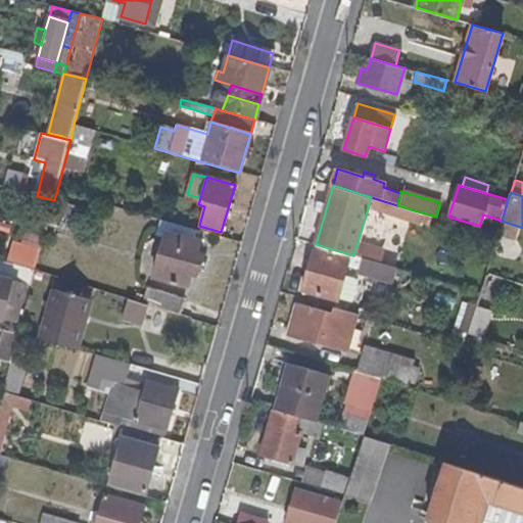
[(394,217),(397,205),(371,197),(368,208),(394,217)]
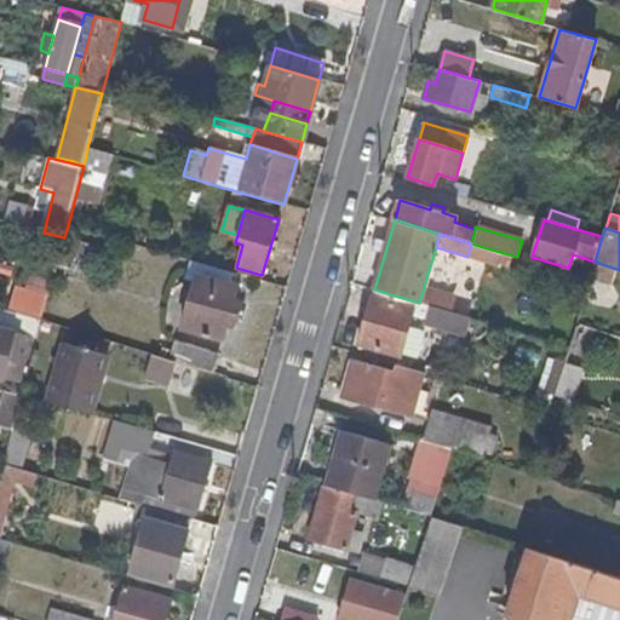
[(482,262),(487,248),(471,244),(468,257),(482,262)]
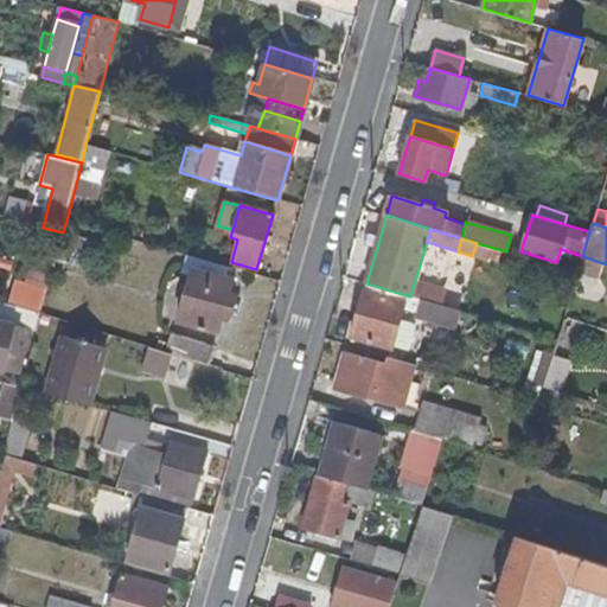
[(228,279),(231,268),(186,255),(181,267),(195,272),(192,276),(213,283),(217,275),(228,279)]
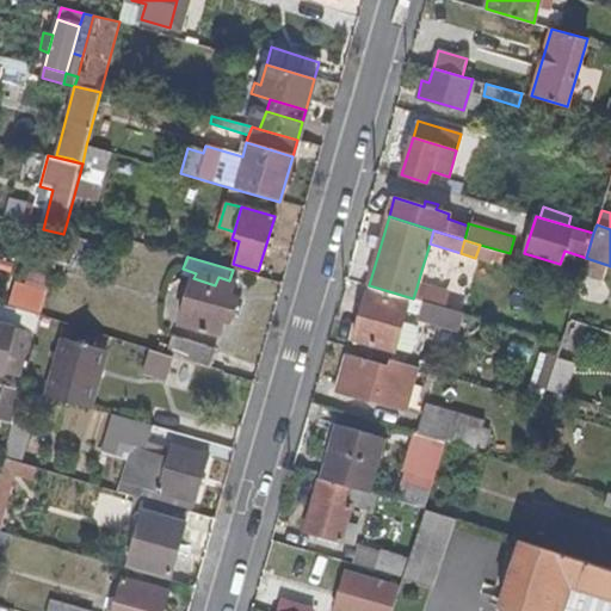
[(603,282),(608,265),(586,258),(581,275),(603,282)]
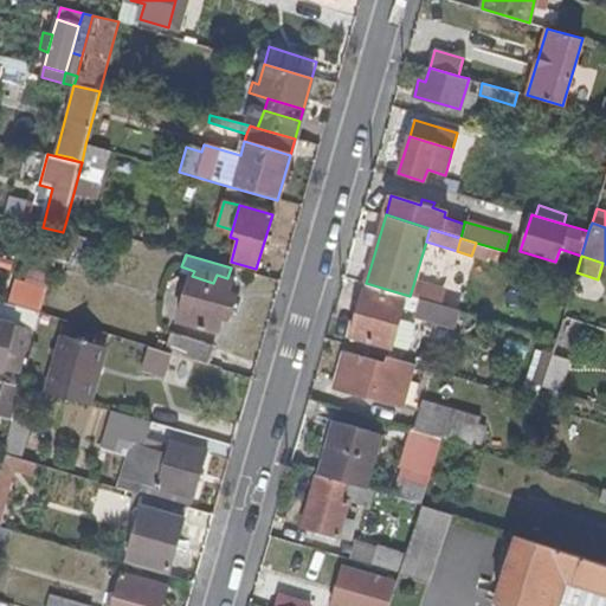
[(419,288),(423,276),(417,272),(413,285),(419,288)]
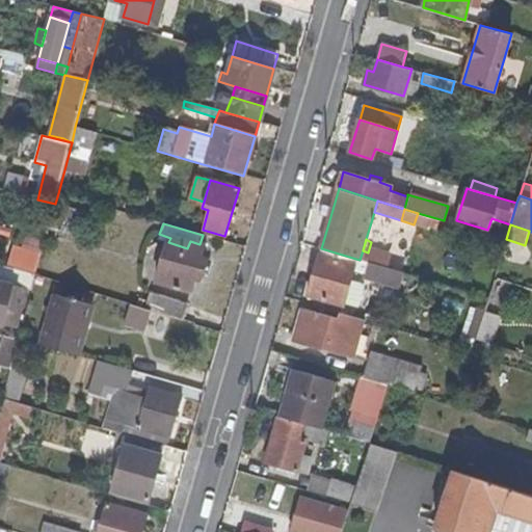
[(197,266),(204,246),(200,244),(190,241),(187,248),(168,242),(156,280),(190,290),(194,277),(200,280),(203,268),(197,266)]
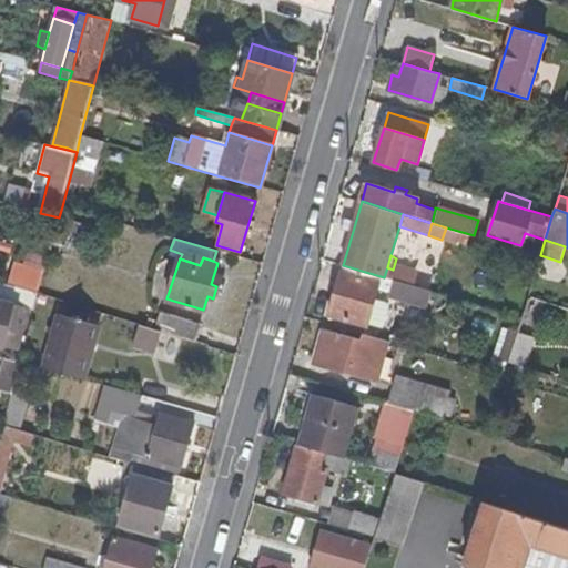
[(38,293),(44,270),(16,262),(8,283),(10,284),(23,288),(38,293)]
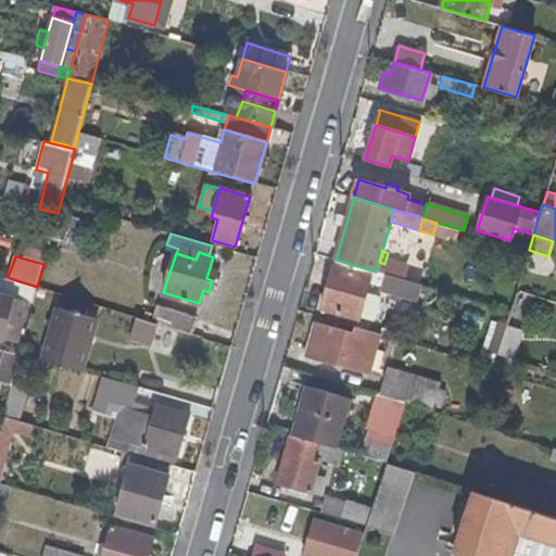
[(357,318),(370,278),(380,281),(379,288),(401,294),(403,292),(417,297),(421,286),(403,280),(376,272),(336,260),(321,307),(357,318)]
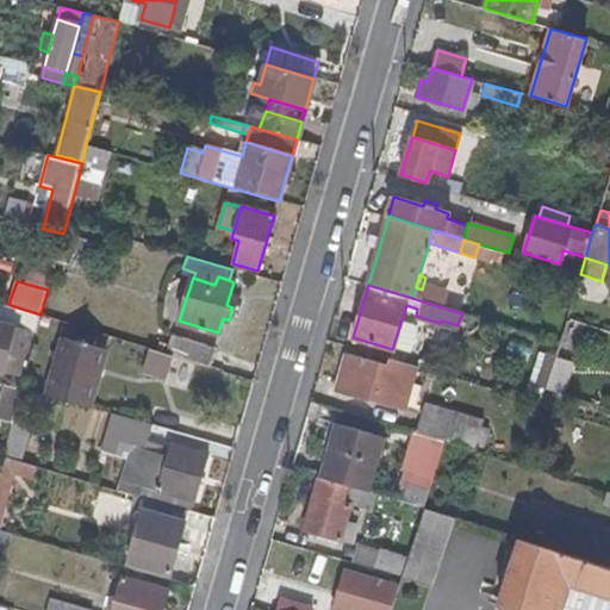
[(462,313),(465,303),(446,297),(442,307),(462,313)]
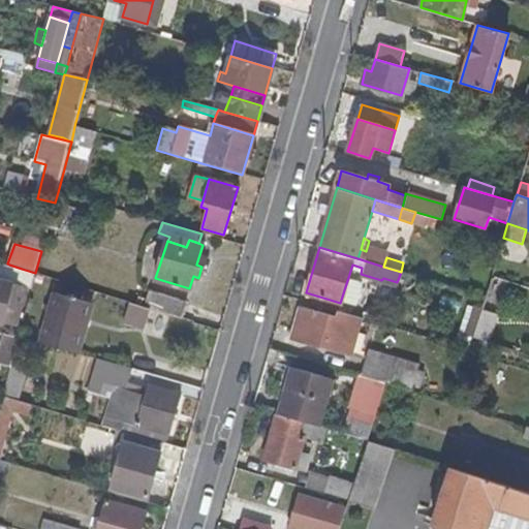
[(18,285),(22,269),(9,265),(4,282),(18,285)]
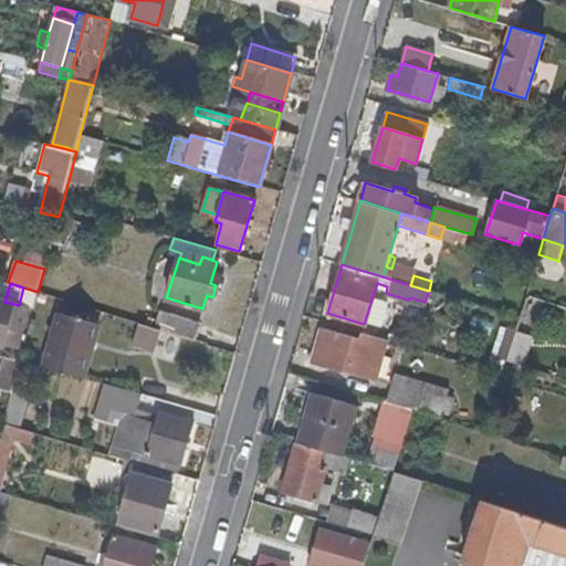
[(33,310),(38,292),(23,287),(19,305),(28,308),(33,310)]
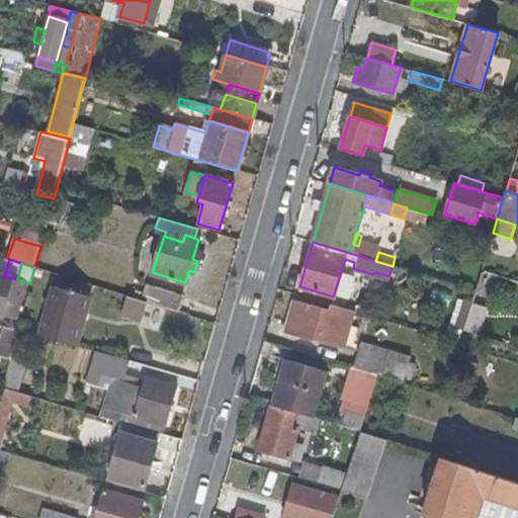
[(483,309),(494,276),(482,271),(476,289),(472,300),(470,305),(483,309)]
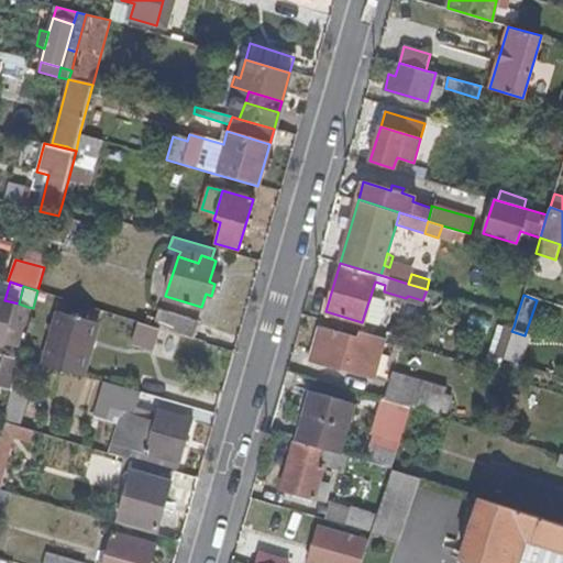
[(0,342),(17,346),(23,323),(24,317),(28,307),(19,304),(4,300),(0,298),(0,342)]
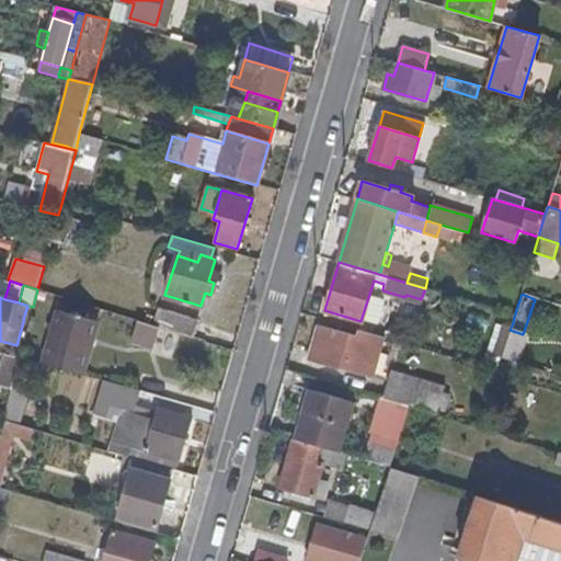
[(198,339),(203,322),(159,308),(153,325),(162,328),(198,339)]
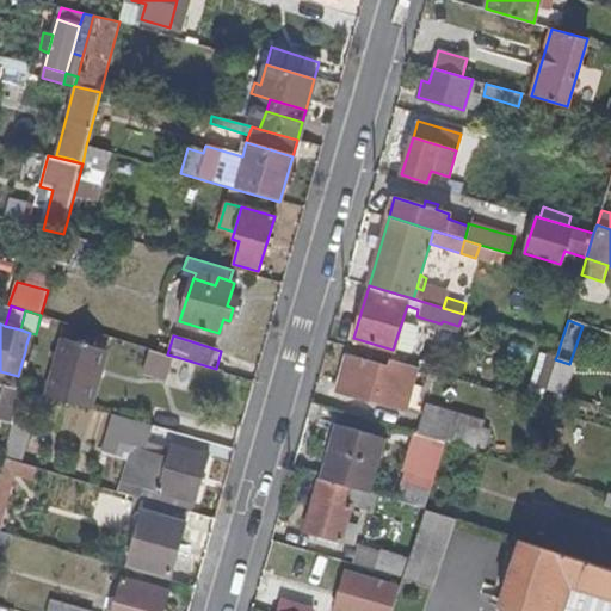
[(45,350),(48,340),(39,338),(37,346),(45,350)]
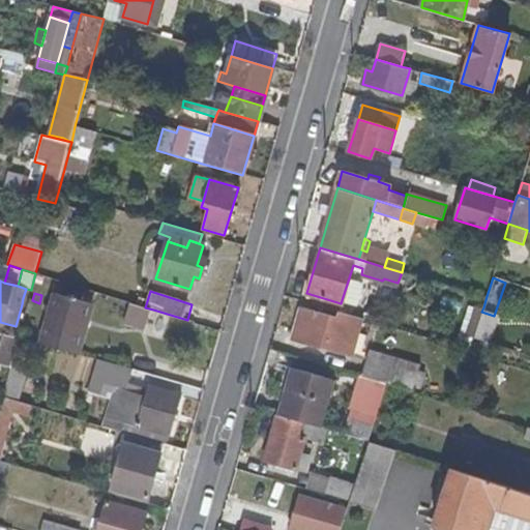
[(78,354),(91,305),(55,295),(40,344),(78,354)]
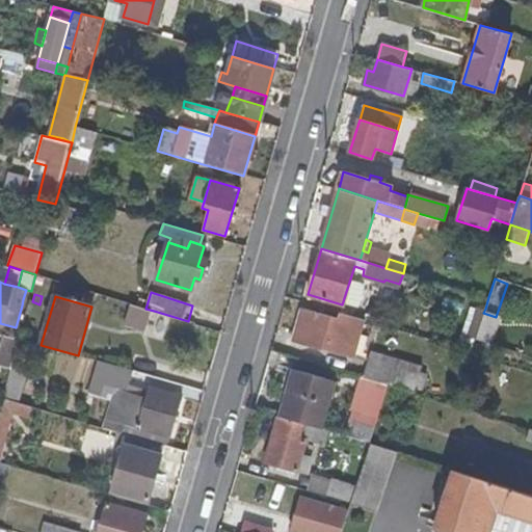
[(148,329),(154,311),(145,309),(131,304),(125,322),(148,329)]
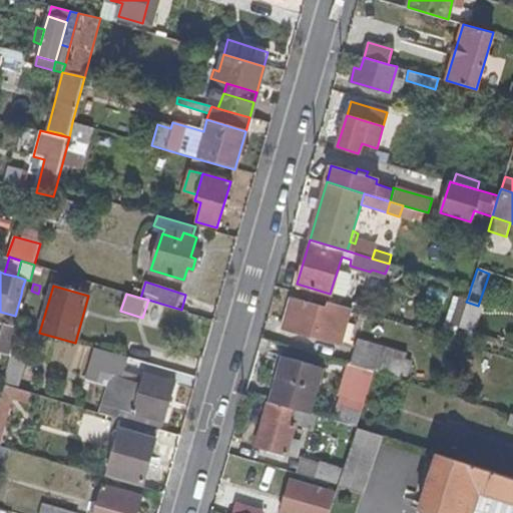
[(459,327),(466,302),(468,298),(461,295),(452,325),(459,327)]
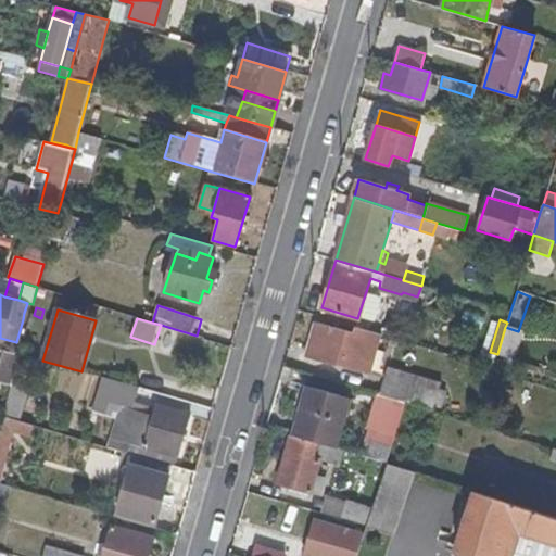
[(376,377),(388,336),(354,326),(352,332),(316,321),(305,356),(325,361),(376,377)]
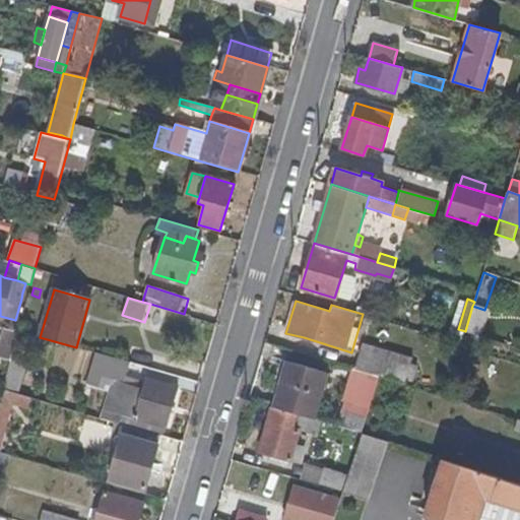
[(477,335),(484,310),(472,306),(465,331),(467,332),(477,335)]
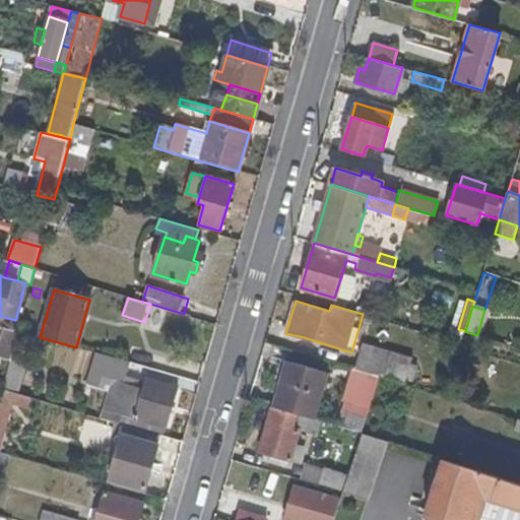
[(0,356),(10,360),(17,332),(4,328),(0,341),(0,356)]
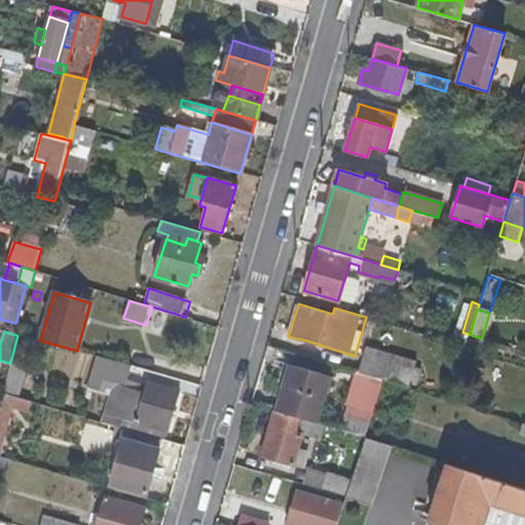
[(466,346),(470,334),(462,332),(458,331),(454,342),(466,346)]
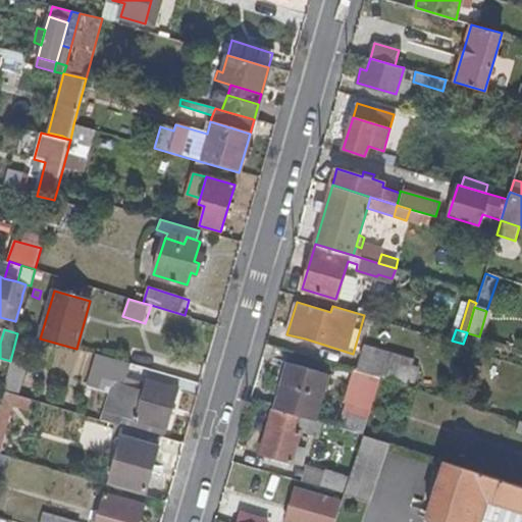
[(387,379),(393,362),(362,354),(357,370),(379,377),(387,379)]
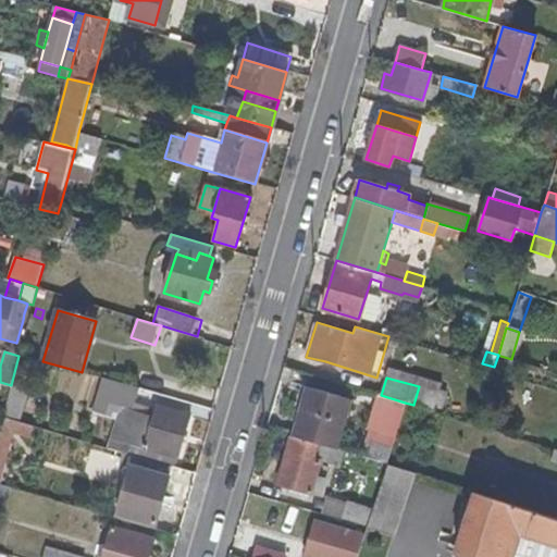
[(106,387),(108,380),(100,379),(98,385),(106,387)]
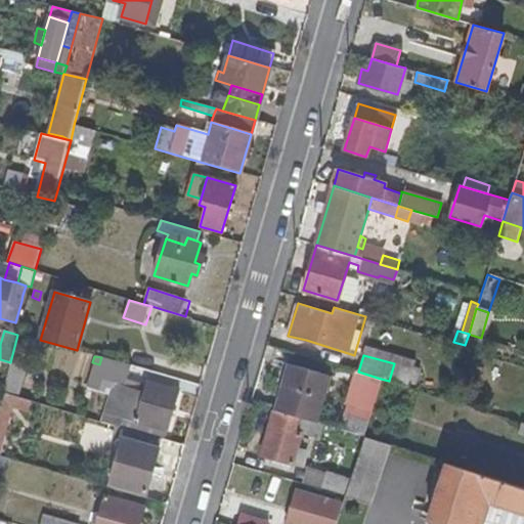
[(124,387),(130,365),(101,357),(99,364),(98,368),(103,370),(98,389),(110,392),(113,384),(124,387)]
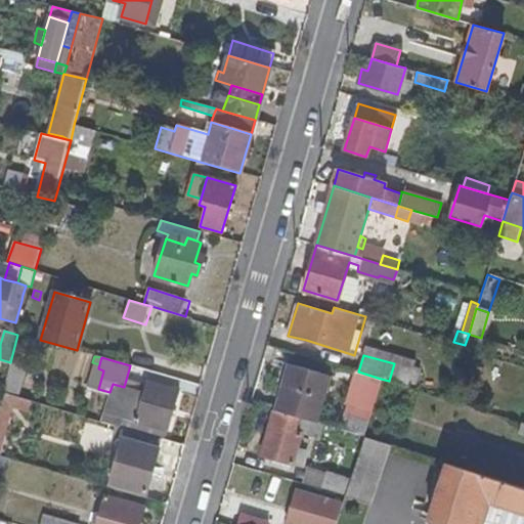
[(408,387),(413,369),(394,363),(389,381),(408,387)]
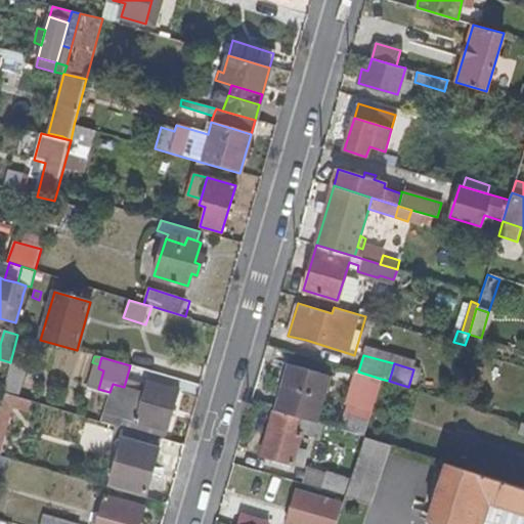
[(314,422),(326,385),(329,376),(288,364),(272,409),(284,413),(298,418),(308,421),(314,422)]
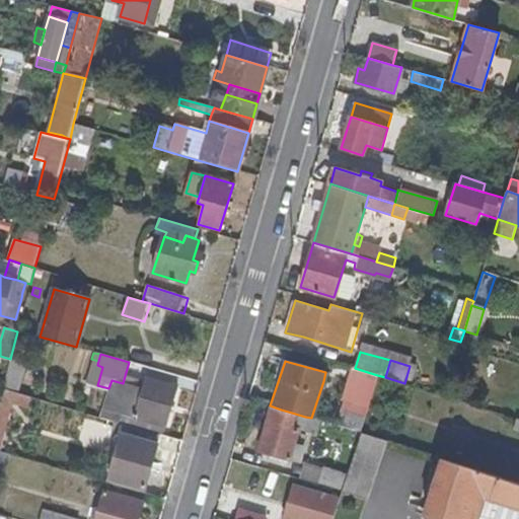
[(367,406),(377,375),(355,368),(350,367),(341,398),(367,406)]
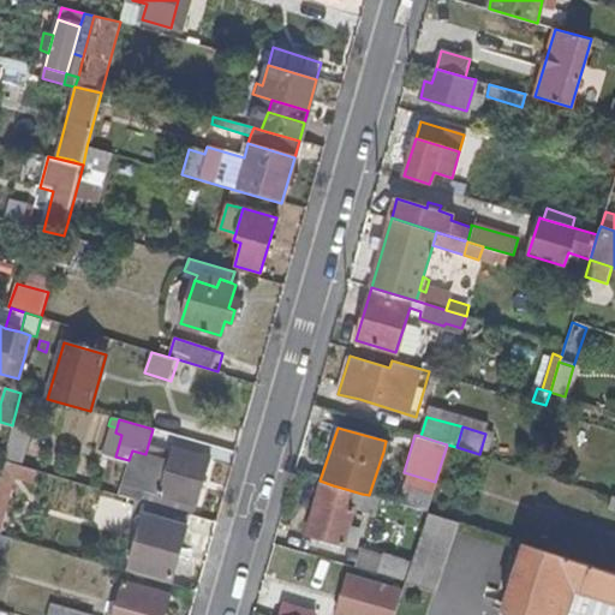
[(195,505),(209,458),(172,448),(167,461),(145,454),(132,451),(129,460),(118,494),(133,499),(142,501),(144,490),(195,505)]
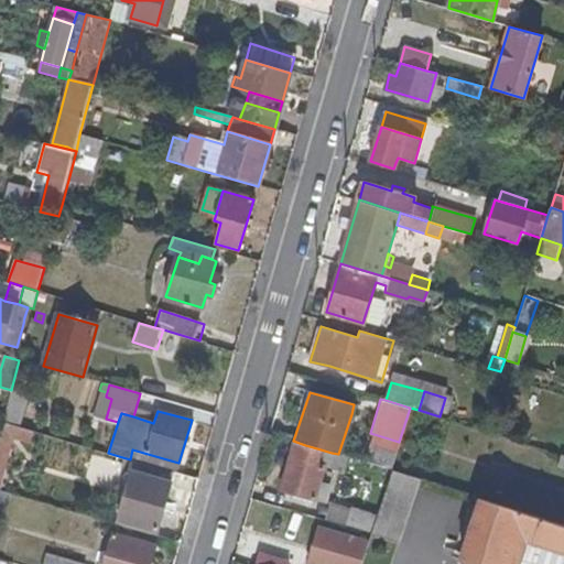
[(0,477),(12,437),(29,442),(33,432),(2,423),(0,432),(0,477)]
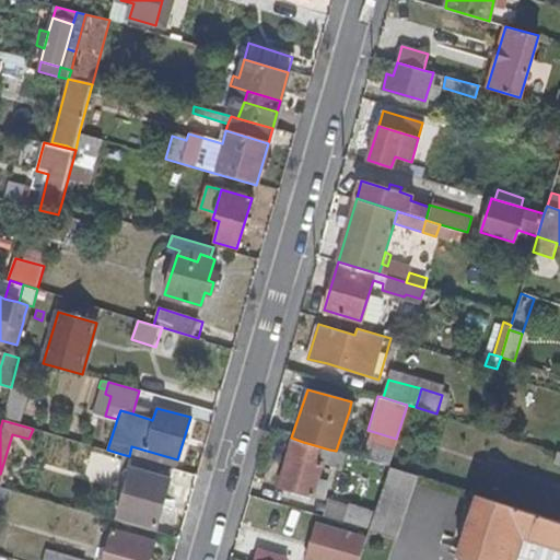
[(315,481),(321,463),(314,461),(299,456),(303,442),(291,438),(277,486),(292,490),(304,494),(319,499),(325,485),(315,481)]
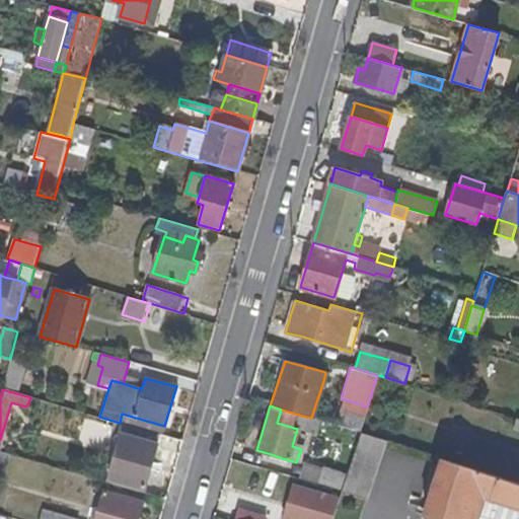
[(291,427),(295,414),(281,410),(277,423),(291,427)]
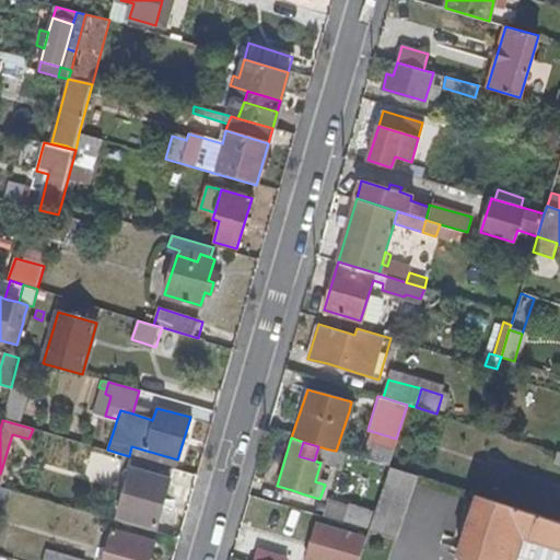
[(177,459),(131,446),(129,456),(174,468),(177,459)]
